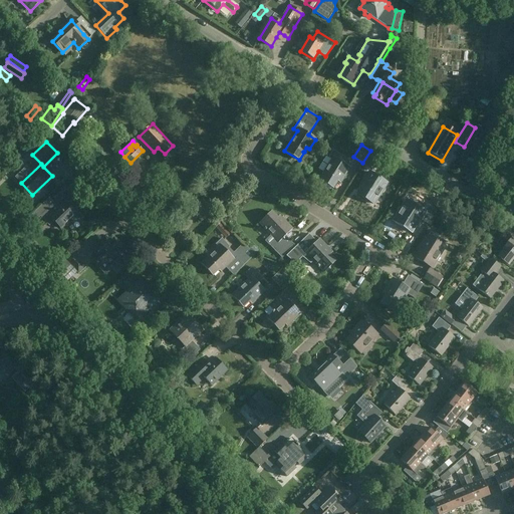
[(332,160),(319,180),(333,189),(338,181),(341,176),(344,178),(350,168),(343,164),(344,162),(341,160),(343,157),(333,151),(328,158),(332,160)]
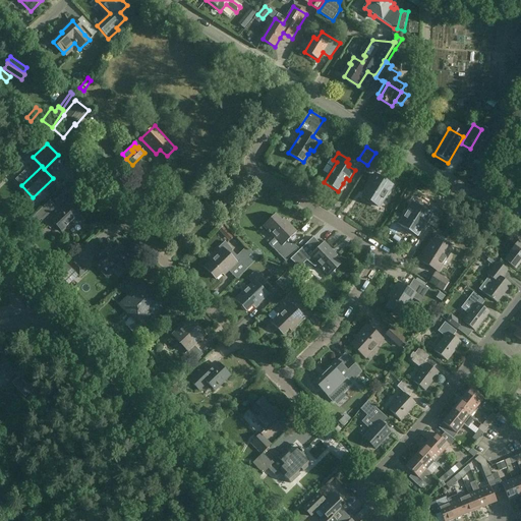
[(377,153),(367,167),(378,173),(387,160),(377,153)]
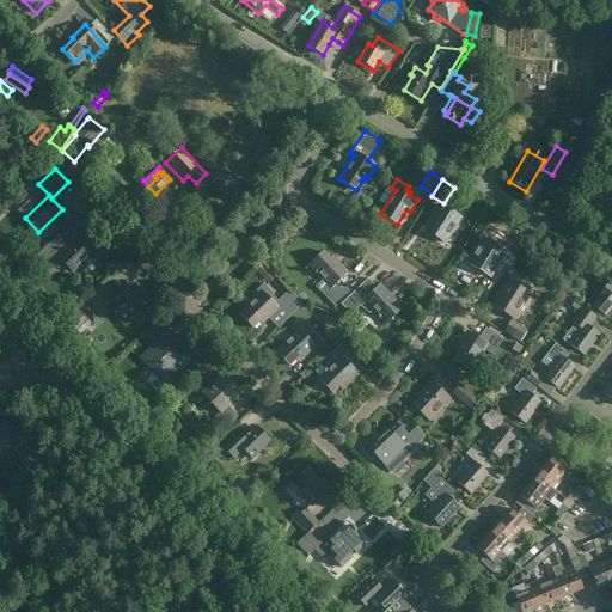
[(435,218),(427,232),(445,243),(461,218),(441,206),(434,216),(435,218)]
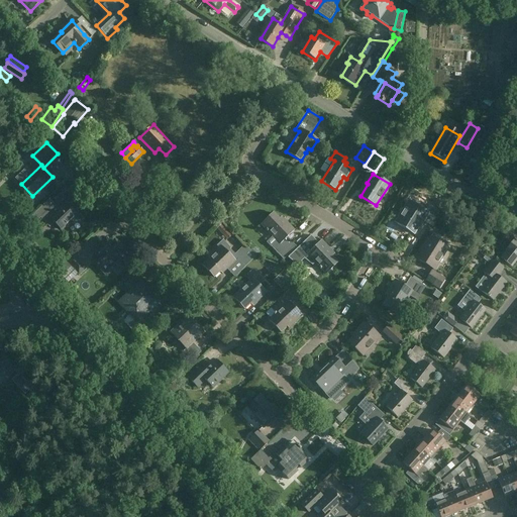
[(49,200),(30,217),(35,222),(40,218),(49,227),(55,222),(62,229),(77,215),(65,204),(59,210),(49,200)]
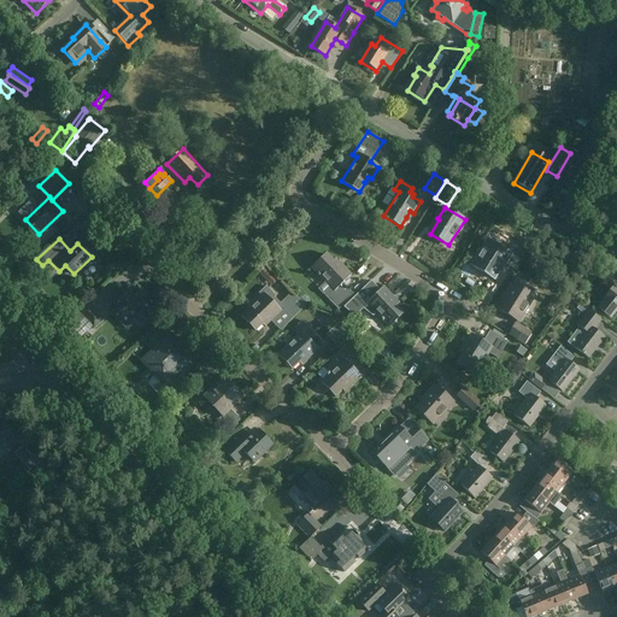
[(491,241),(474,266),(493,278),(501,264),(503,265),(505,263),(515,269),(524,253),(512,245),(509,252),(491,241)]
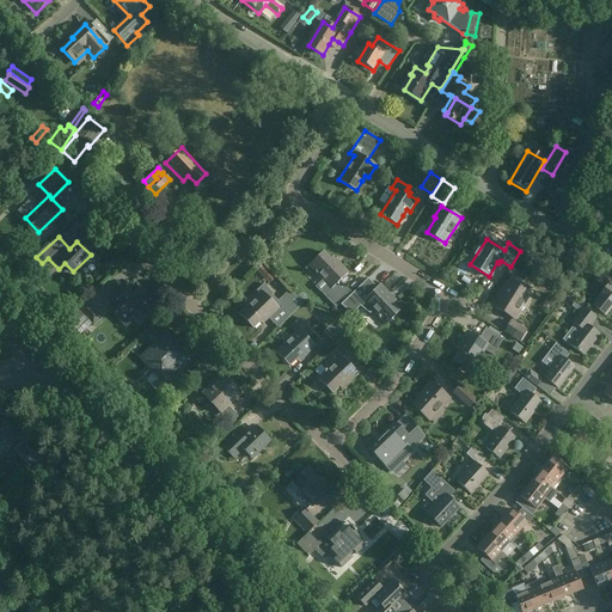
[(324,252),(310,267),(326,285),(319,292),(331,303),(336,307),(352,293),(340,281),(348,273),(338,262),(336,265),(331,261),(324,252)]
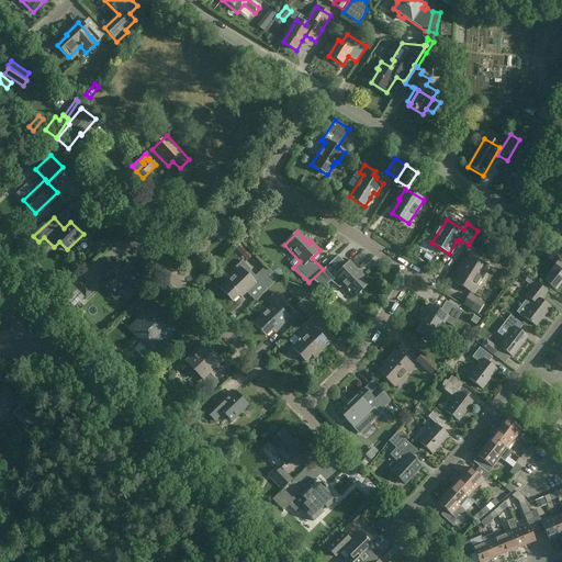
[(525,244),(519,250),(524,254),(529,247),(525,244)]
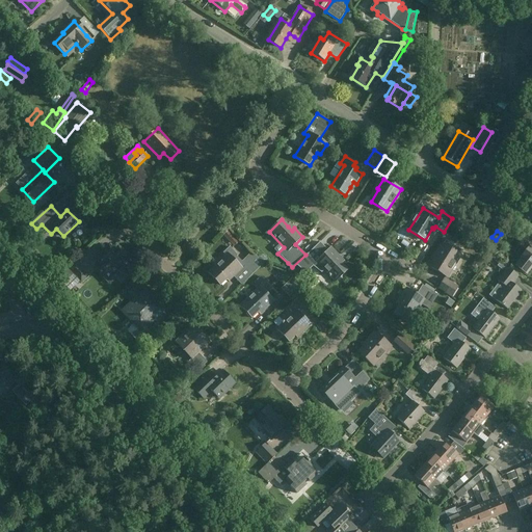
[(527,250),(515,265),(527,275),(531,268),(531,236),(528,233),(520,244),(527,250)]
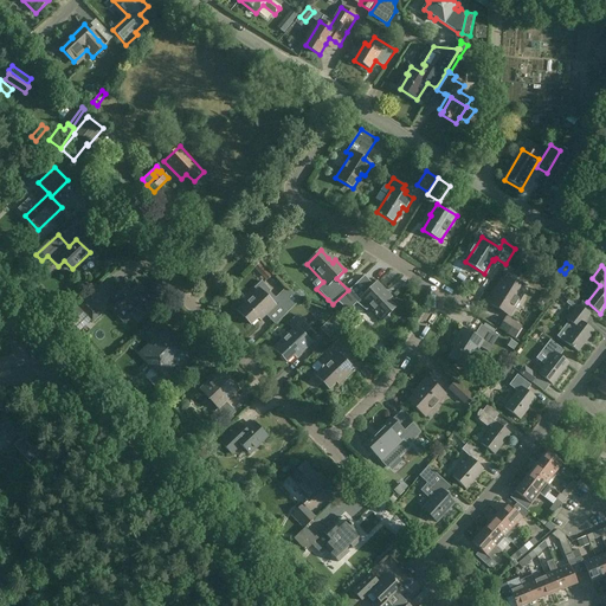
[(500,291),(490,304),(509,316),(524,291),(523,290),(527,284),(509,274),(505,278),(497,290),(500,291)]
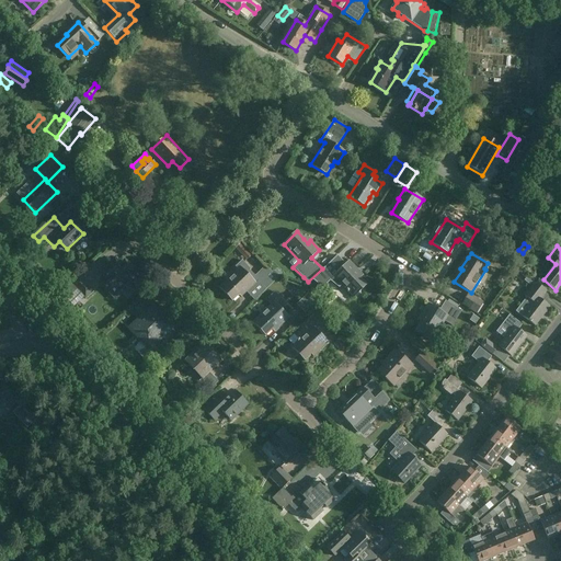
[(338,255),(312,279),(323,287),(330,281),(340,287),(342,285),(354,297),(367,284),(361,277),(359,277),(356,273),(358,271),(350,262),(346,264),(338,255)]
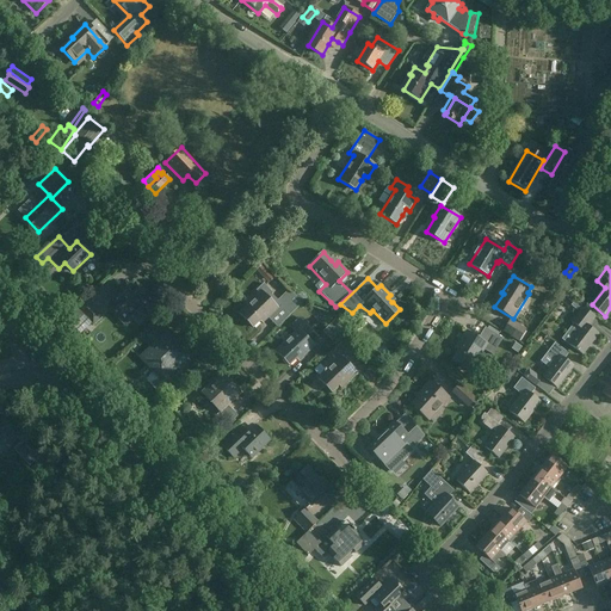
[(117,303),(111,309),(119,318),(135,302),(141,309),(150,300),(136,285),(131,290),(125,283),(111,297),(117,303)]
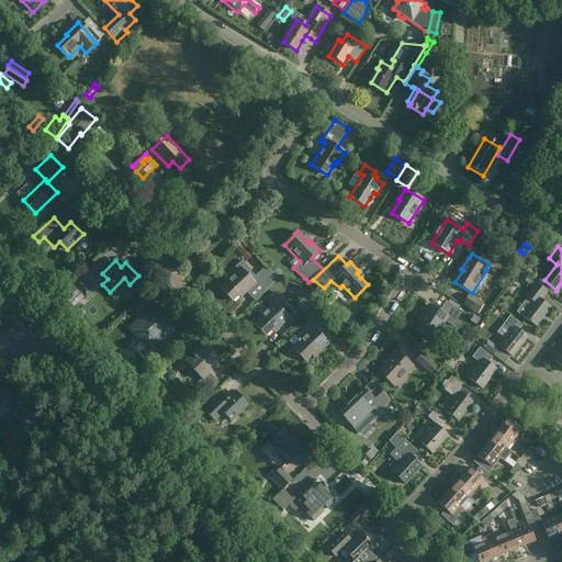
[(238,270),(220,288),(233,302),(239,294),(244,290),(246,292),(256,284),(246,274),(251,270),(243,260),(235,267),(238,270)]
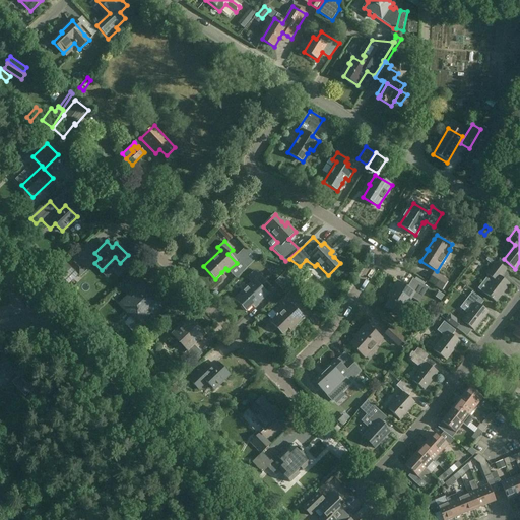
[(244,255),(239,260),(247,268),(258,258),(246,246),(241,252),(244,255)]
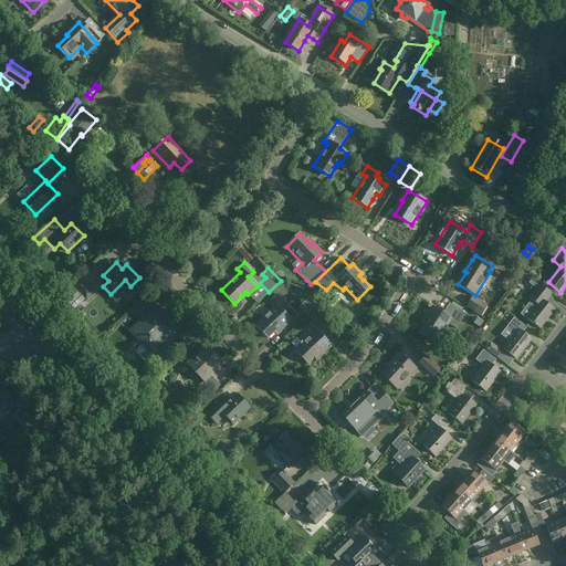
[(81,278),(70,286),(86,302),(96,293),(81,278)]
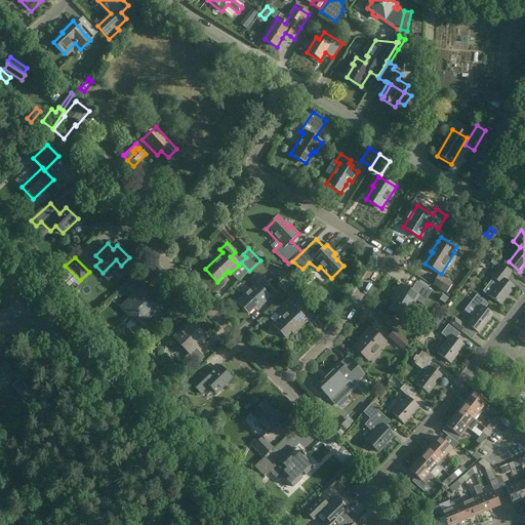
[(498,282),(488,295),(500,306),(515,287),(506,280),(512,273),(494,259),(491,263),(496,267),(498,265),(499,266),(491,277),(498,282)]
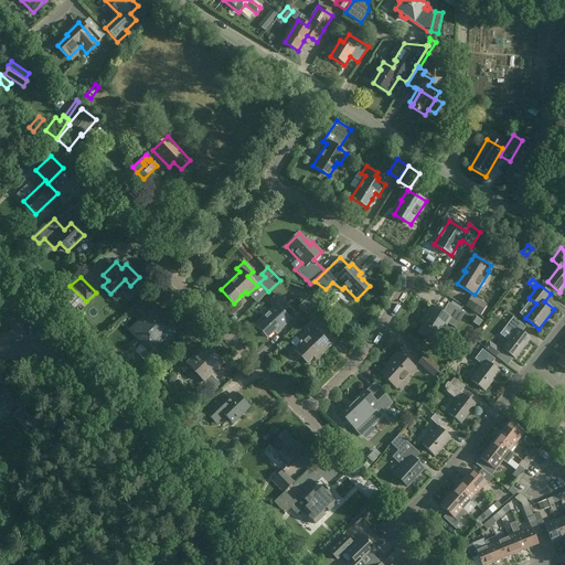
[(311,295),(299,307),(308,316),(319,304),(311,295)]
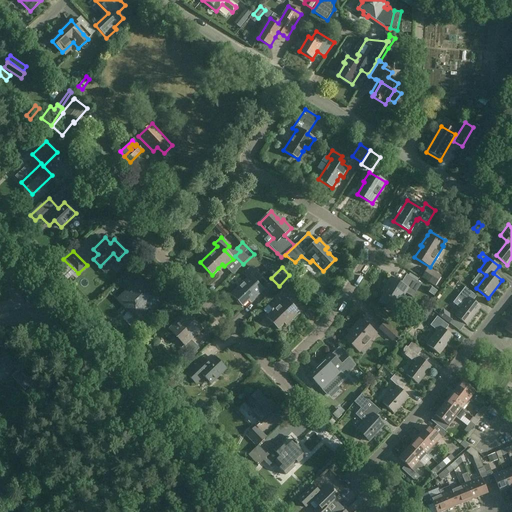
[(427,268),(421,278),(434,287),(442,277),(427,268)]
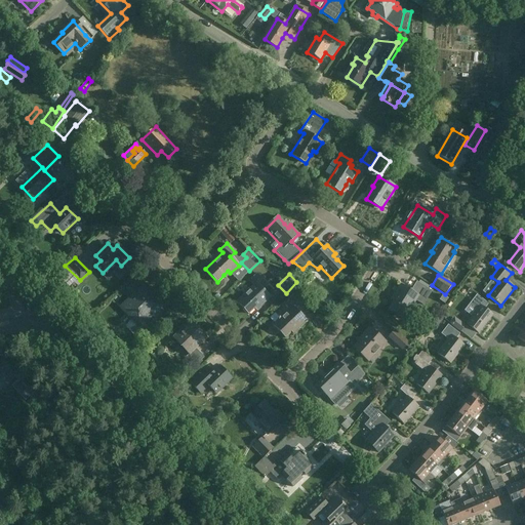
[(254,285),(237,301),(249,314),(255,308),(259,304),(261,306),(271,297),(261,289),(267,284),(258,276),(251,282),(254,285)]
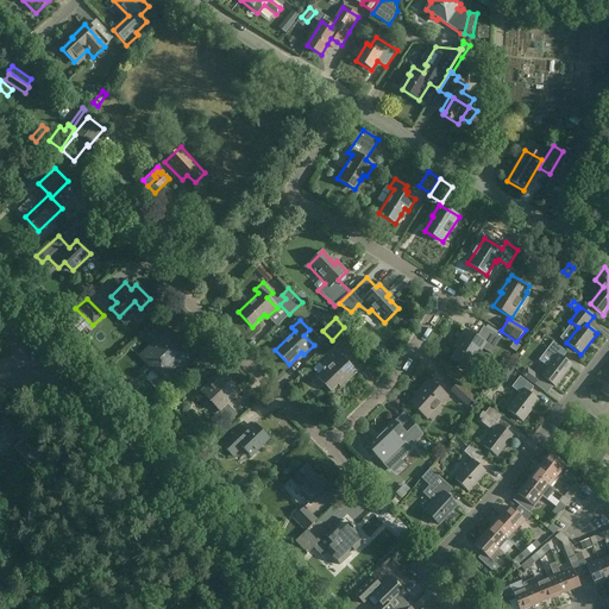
[(458,350),(452,359),(469,370),(483,349),(491,353),(501,338),(484,327),(477,338),(465,331),(458,343),(462,345),(458,351),(458,350)]
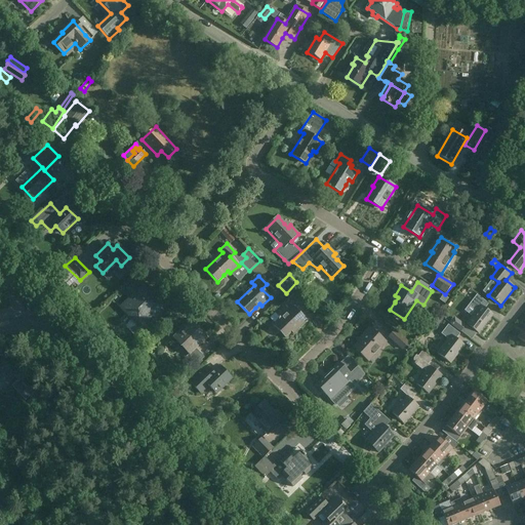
[(142,288),(122,307),(133,318),(132,320),(136,324),(129,330),(139,340),(150,330),(143,323),(161,306),(150,294),(149,295),(142,288)]
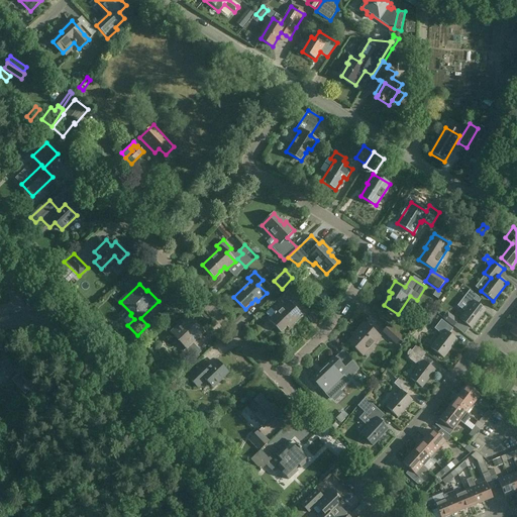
[(470,290),(457,305),(464,311),(459,319),(472,328),(485,310),(477,304),(481,299),(470,290)]
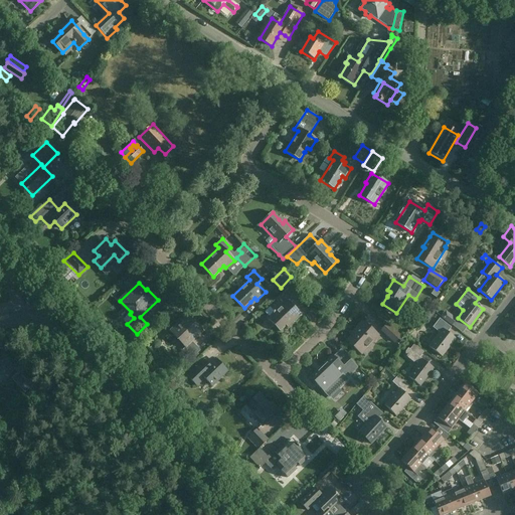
[(280,331),(286,324),(290,321),(292,323),(301,315),(294,308),(299,303),(286,290),(278,298),(283,304),(268,318),(280,331)]
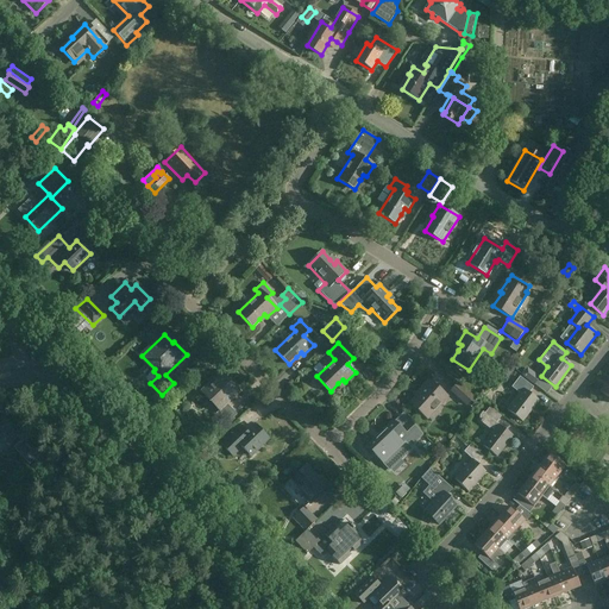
[(221,374),(201,393),(219,410),(215,414),(226,425),(237,414),(227,405),(239,393),(221,374)]
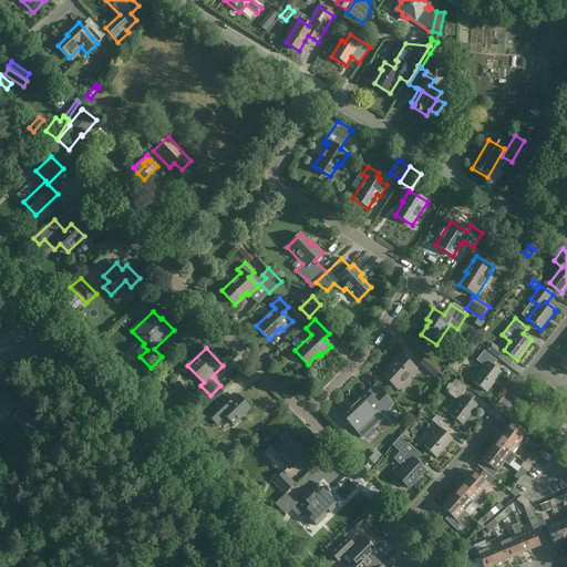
[(485,367),(473,382),(486,393),(502,373),(493,367),(497,361),(484,351),(476,361),(485,367)]
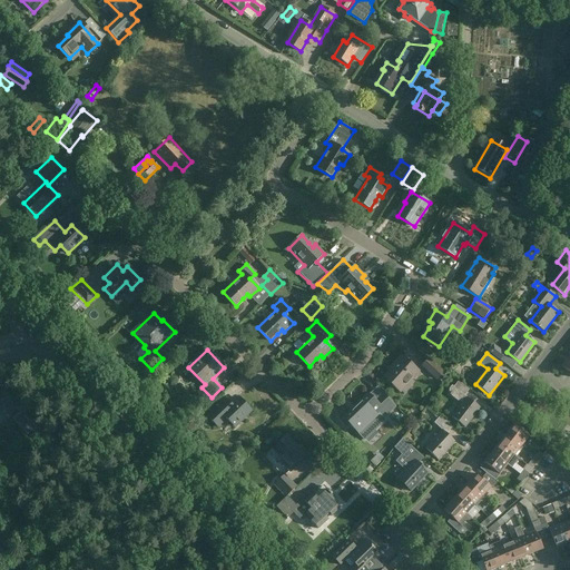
[(395,367),(385,379),(400,392),(419,371),(402,356),(394,366),(395,367)]
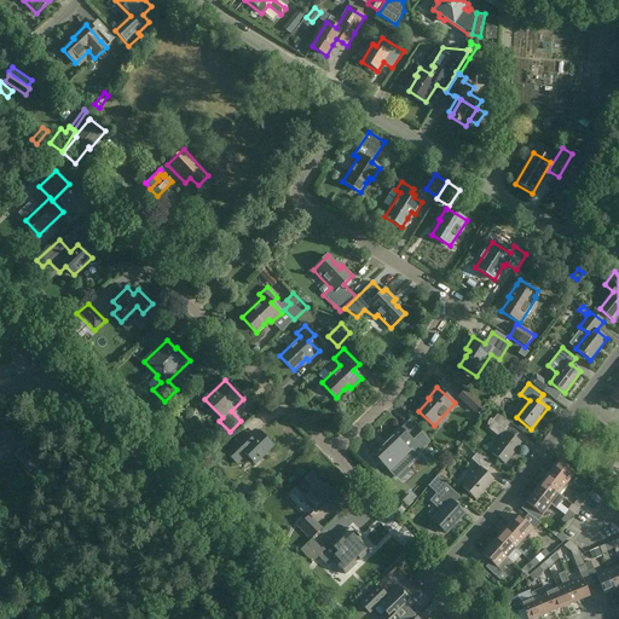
[(466,389),(460,397),(475,412),(481,405),(466,389)]
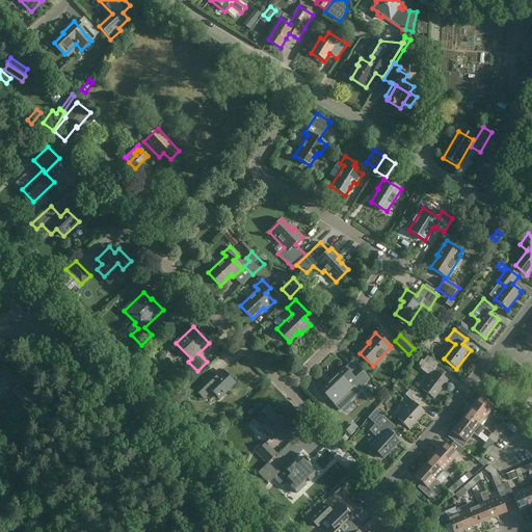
[(422,360),(418,366),(428,375),(429,374),(432,376),(421,390),(433,399),(448,380),(434,370),(439,364),(428,356),(424,362),(422,360)]
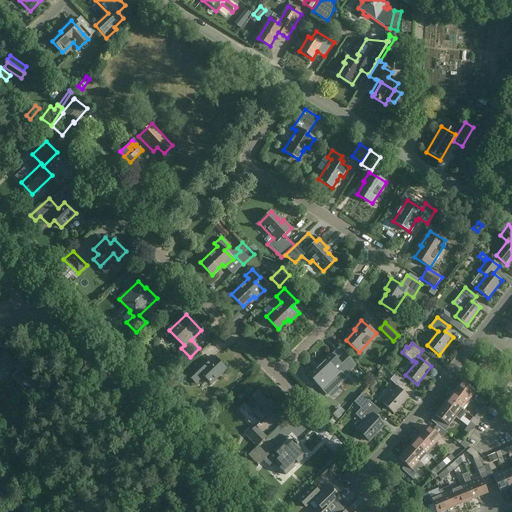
[(321,367),(311,377),(322,389),(340,372),(344,376),(355,365),(346,356),(339,363),(331,355),(320,365),(321,367)]
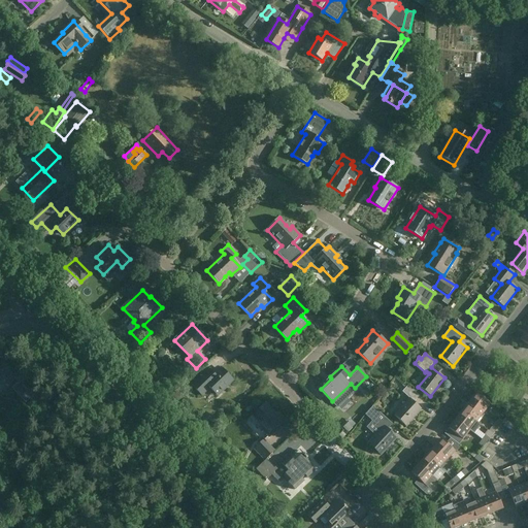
[(206,372),(193,386),(202,396),(210,388),(218,395),(233,381),(221,368),(211,377),(206,372)]
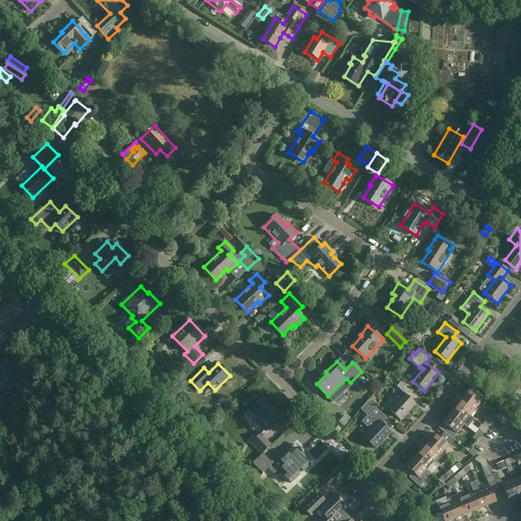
[(10,367),(1,375),(7,382),(16,373),(10,367)]
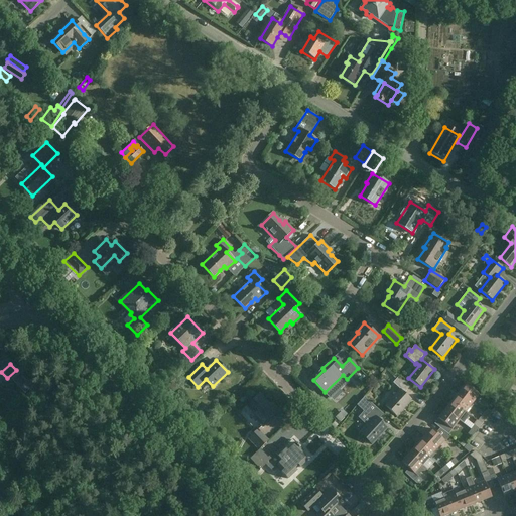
[(364,376),(359,370),(351,377),(357,384),(364,376)]
